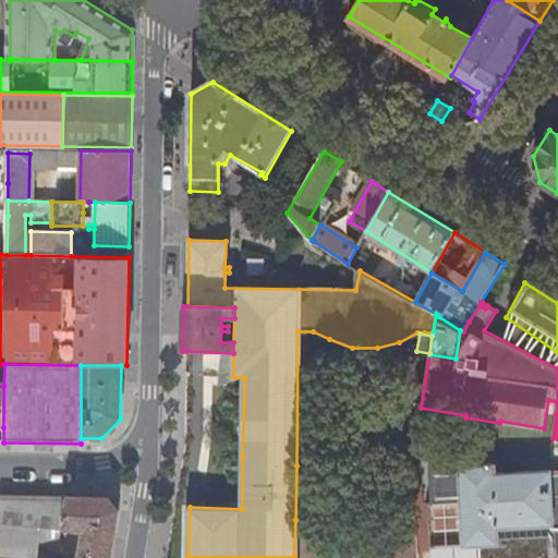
[(557,557),(557,506),(552,507),(552,498),(557,497),(557,471),(494,474),(494,462),(485,462),(485,466),(429,470),(433,504),(427,505),(431,547),(482,545),(482,557),(557,557)]
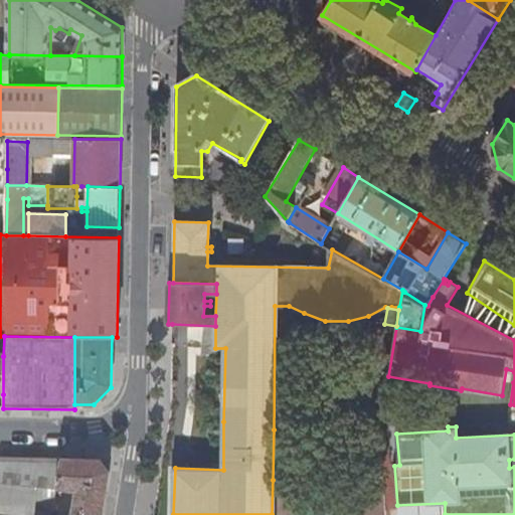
[(0,484),(8,485),(13,459),(0,458),(0,484)]
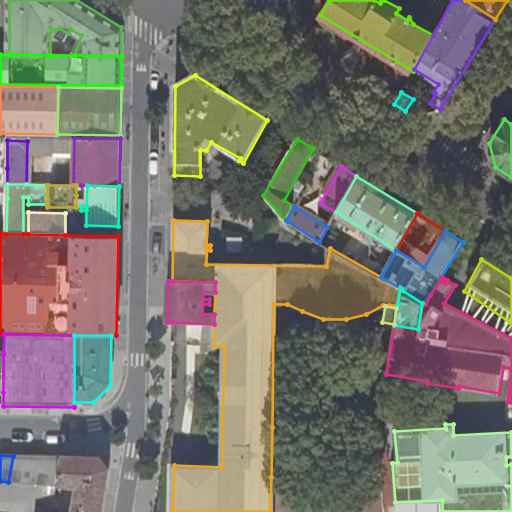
[(34,483),(55,487),(60,456),(40,456),(34,483)]
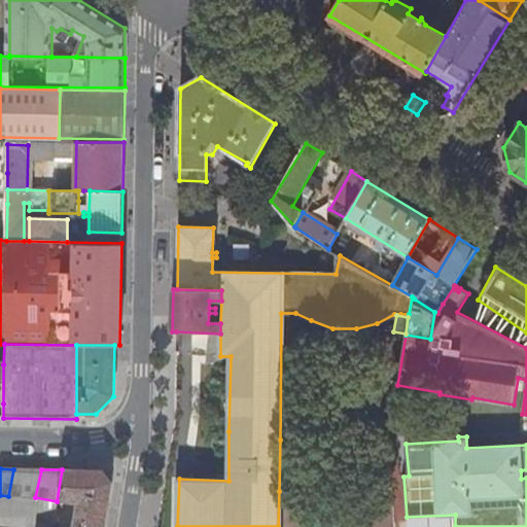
[(78,503),(73,526),(104,526),(112,482),(103,470),(62,469),(57,501),(56,506),(62,507),(62,501),(78,503)]
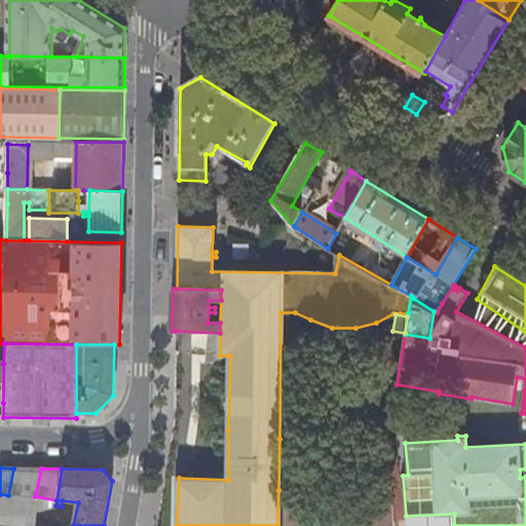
[(30,525),(34,497),(0,495),(0,525),(30,525)]
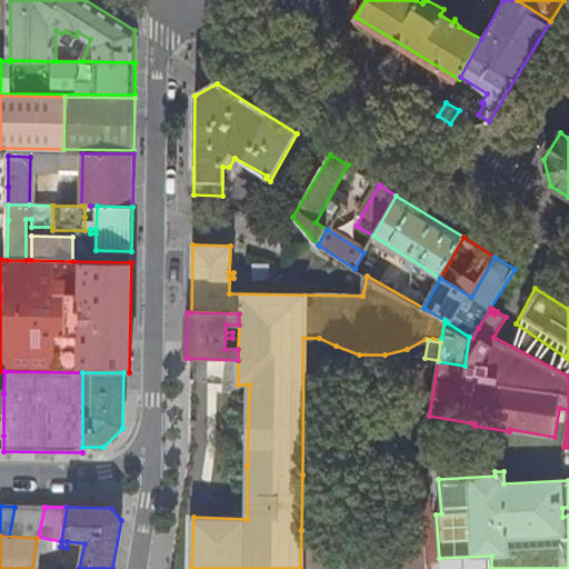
[(37,538),(32,568),(57,568),(60,547),(61,541),(38,537),(37,537),(37,538)]
